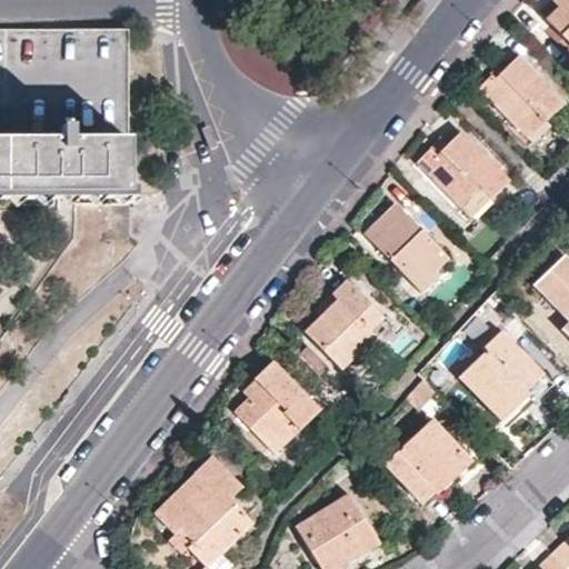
[(426,5),(420,0),(419,0),(408,13),(413,18),(426,5)]
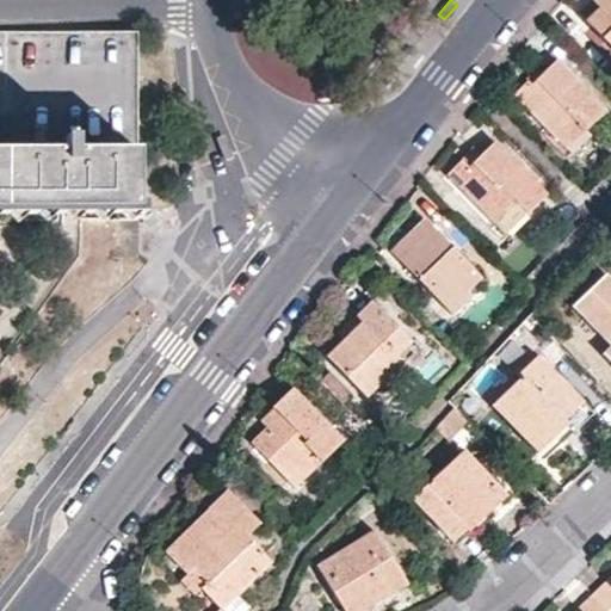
[(610,0),(596,0),(581,14),(610,45),(610,0)]
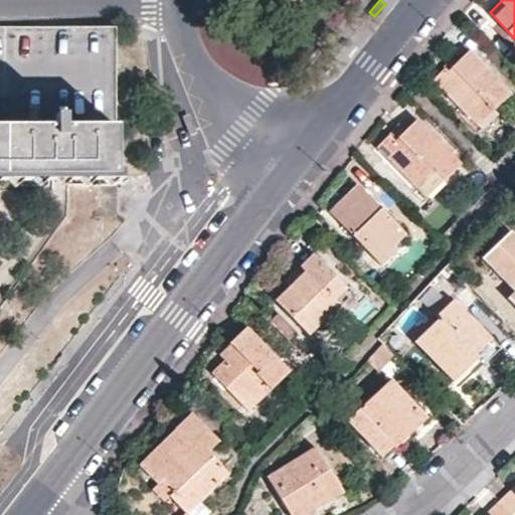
[(0,174),(77,174),(114,174),(112,27),(0,26),(0,174)]
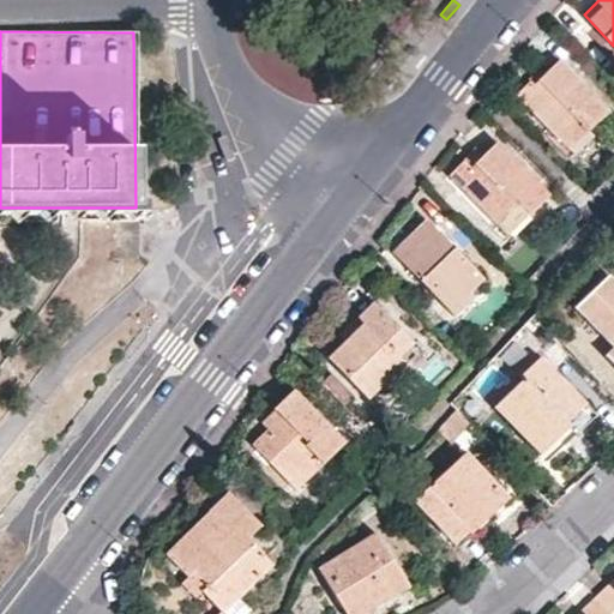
[(611,110),(561,60),(542,78),(535,85),(530,82),(517,94),(565,144),(582,128),(587,133),(611,110)]
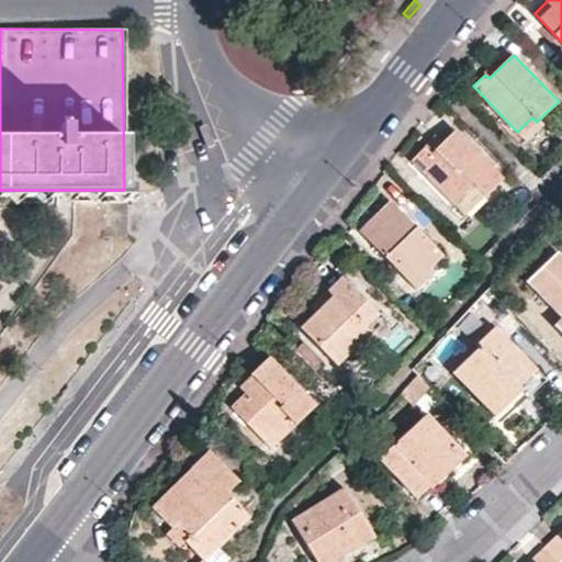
[(493,68),(485,75),(490,78),(496,71),(493,68)]
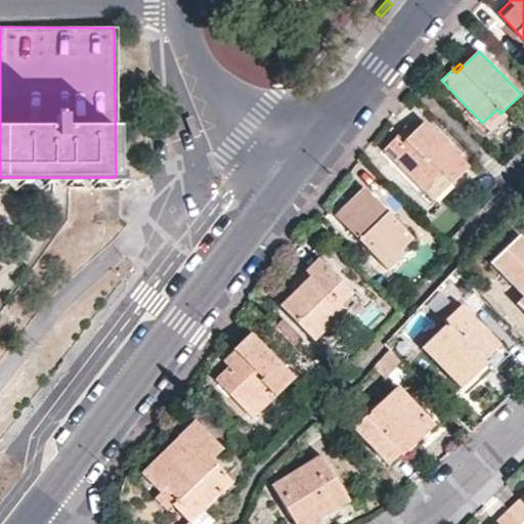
[(487,128),(500,114),(496,110),(482,123),(487,128)]
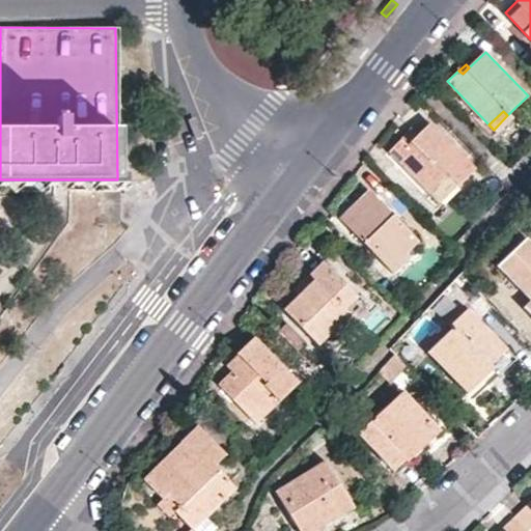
[(194,117),(187,120),(192,135),(196,134),(199,133),(194,117)]
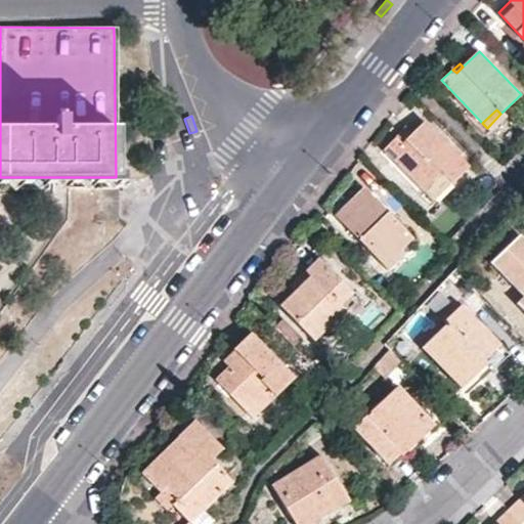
[(469,168),(425,122),(411,134),(402,142),(397,137),(384,148),(427,191),(445,174),(452,181),(453,182),(469,168)]
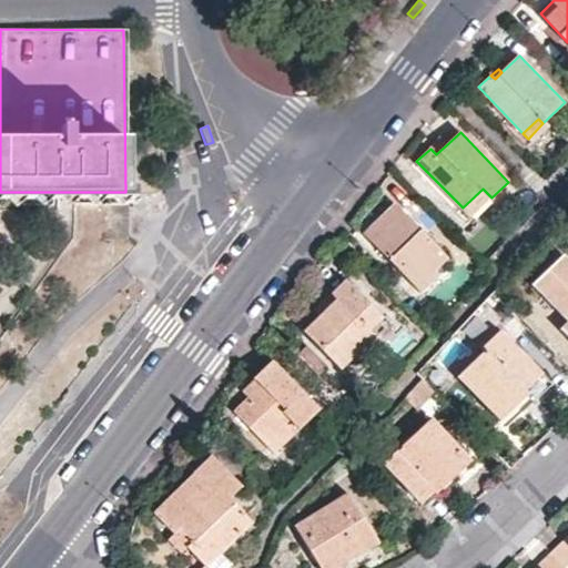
[(439,140),(430,149),(436,154),(446,145),(439,140)]
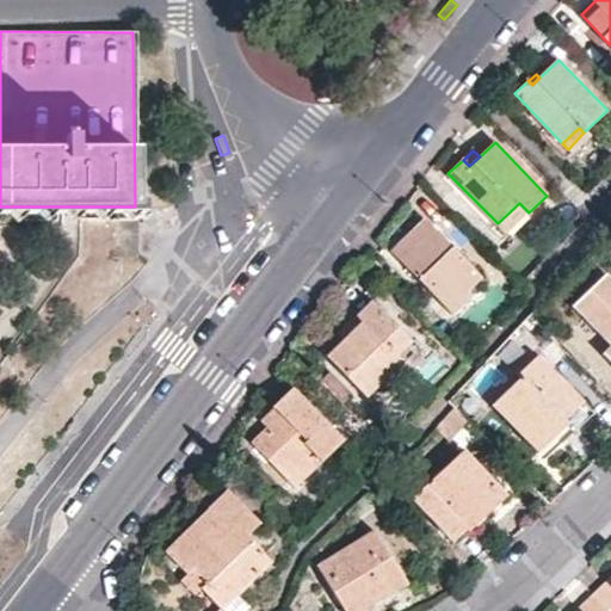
[(506,233),(528,211),(519,203),(498,223),(506,233)]
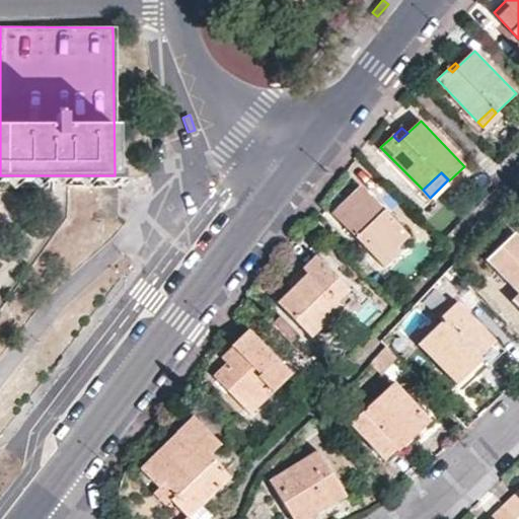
[(91,187),(91,214),(114,213),(113,186),(91,187)]
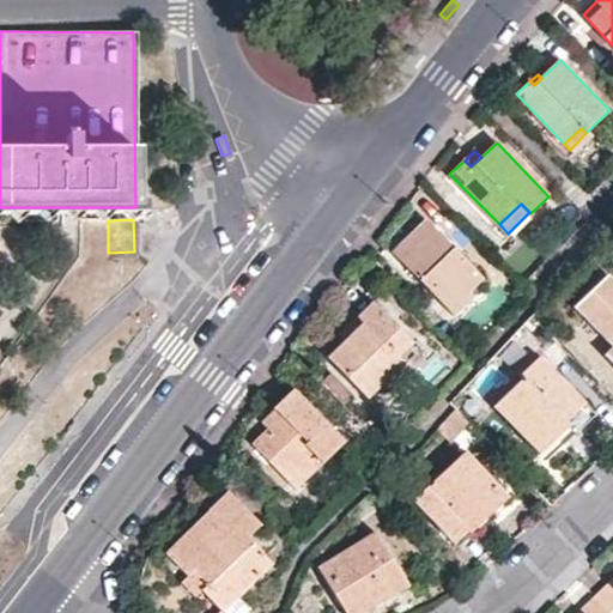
[(481,279),(428,222),(395,253),(454,315),(474,297),(468,291),(481,279)]
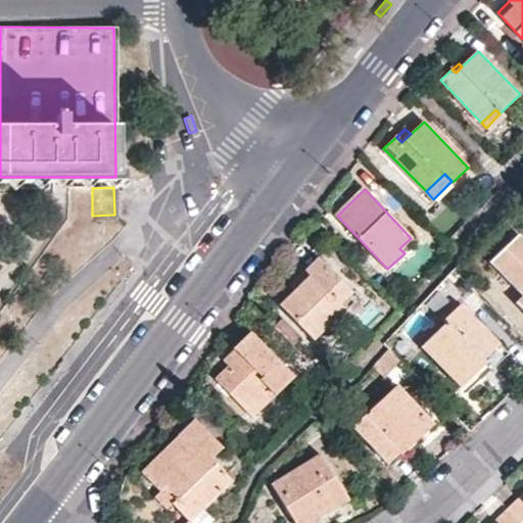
[(522,234),(496,259),(522,287),(522,299),(519,303),(522,307),(522,234)]
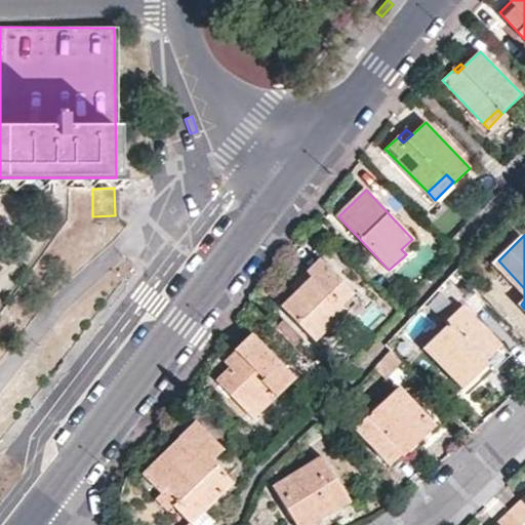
[(342,306),(356,293),(320,257),(317,257),(304,272),(310,276),(293,292),(282,305),(319,341),(348,311),(342,306)]
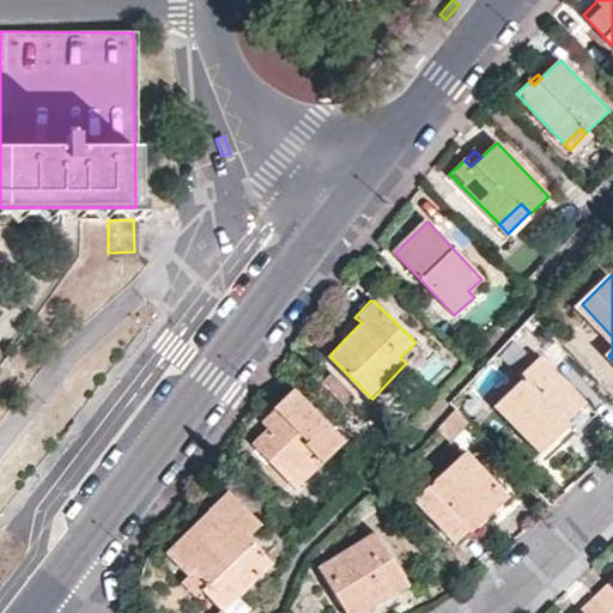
[(337,335),(343,341),(362,322),(354,317),(337,335)]
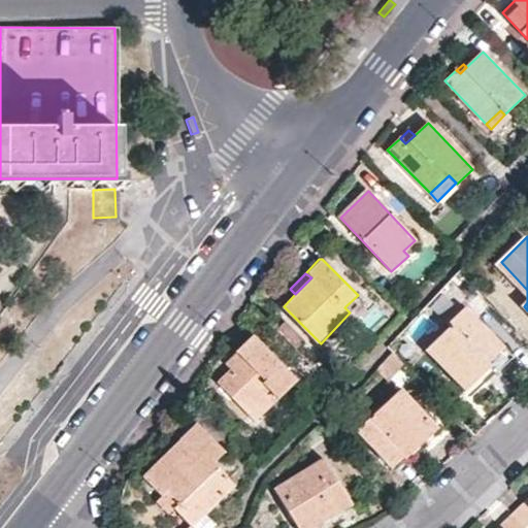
[(513,356),(466,306),(449,324),(450,325),(428,347),(472,394),(513,356)]
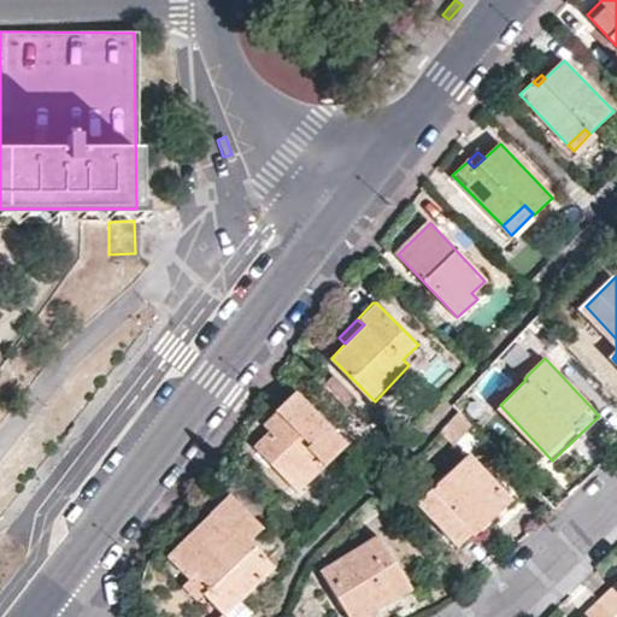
[(335,376),(324,387),(348,411),(359,400),(335,376)]
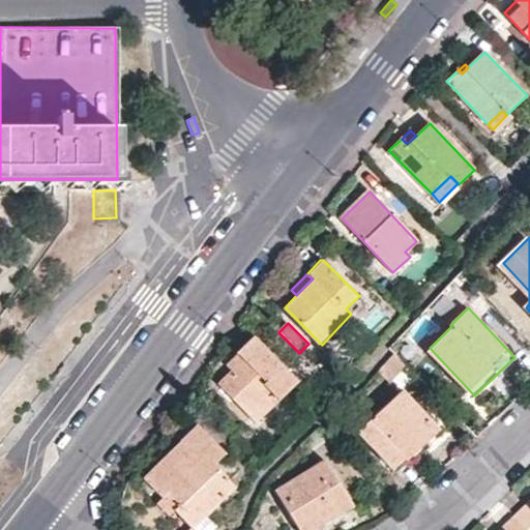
[(297,383),(253,337),(235,355),(236,357),(227,365),(232,371),(217,385),(245,413),(268,391),(278,402),(297,383)]
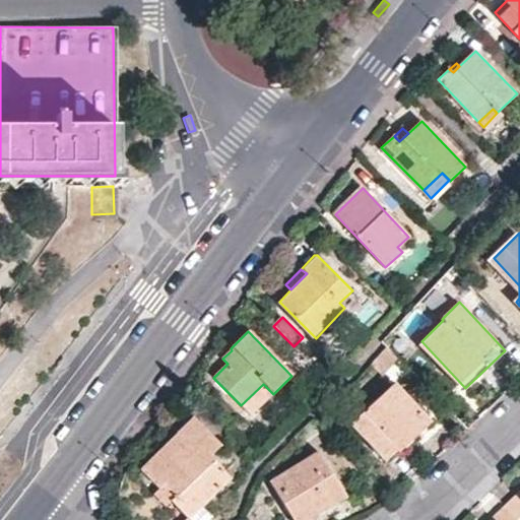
[(385,375),(400,356),(387,343),(373,361),(385,375)]
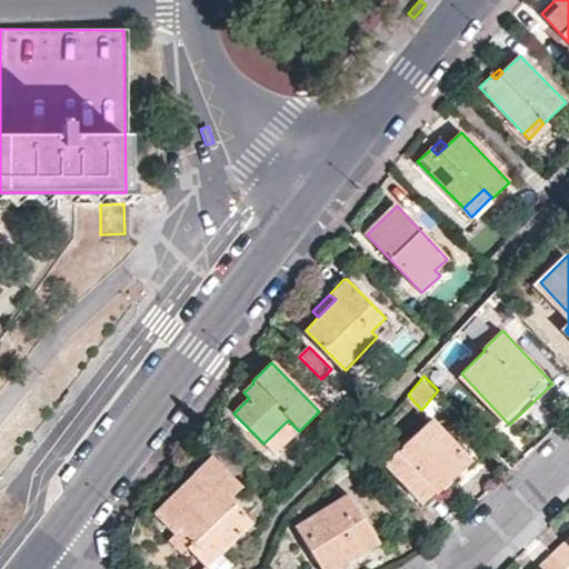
[(426,505),(471,460),(431,419),(386,462),(426,505)]
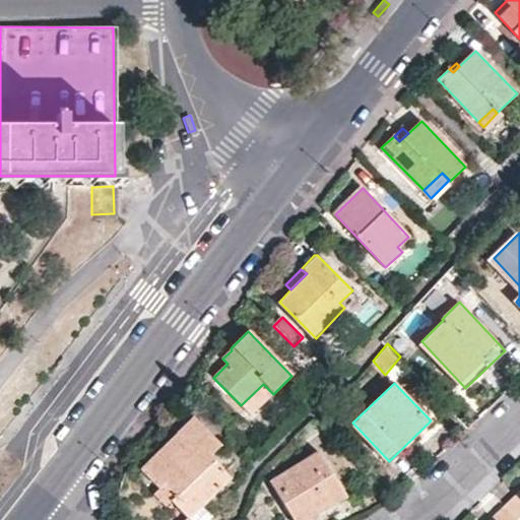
[(251,415),(273,394),(263,384),(241,405),(251,415)]
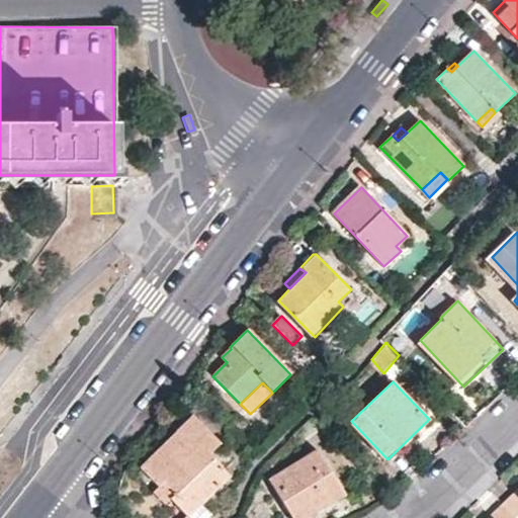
[(230,477),(208,455),(220,444),(193,417),(141,467),(158,486),(164,481),(176,494),(170,499),(188,517),(186,517),(209,517),(212,515),(201,504),(230,477)]
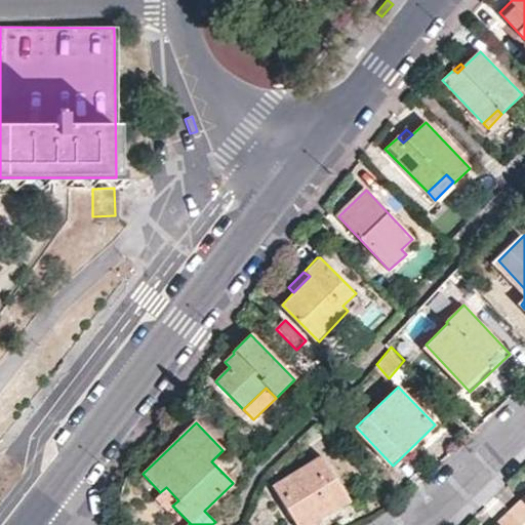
[(350,503),(320,457),(272,489),(295,524),(306,524),(326,512),(330,517),(350,503)]
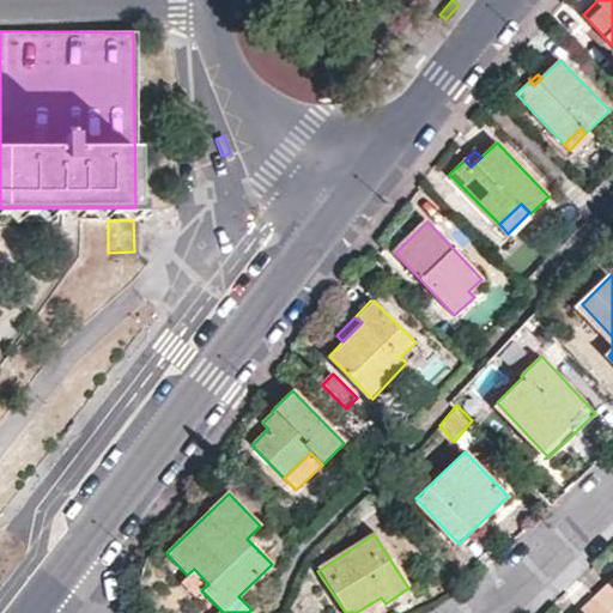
[(196,595),(201,590),(208,584),(194,569),(187,575),(182,581),(196,595)]
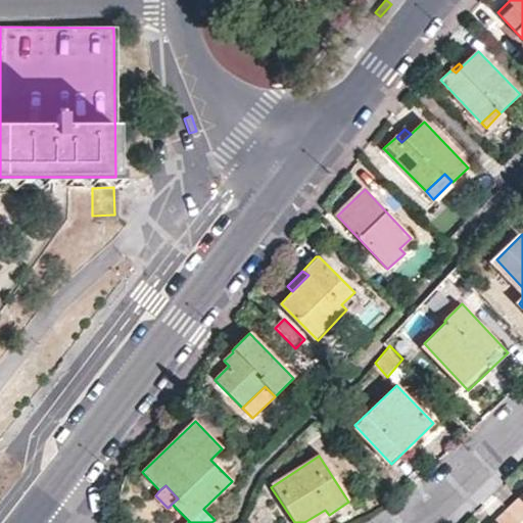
[(522,493),(510,505),(522,519),(522,493)]
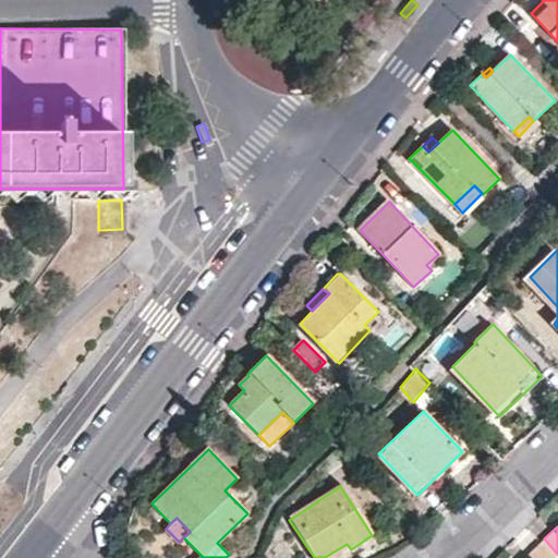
[(557,557),(557,554),(544,538),(530,552),(535,557),(533,557),(557,557)]
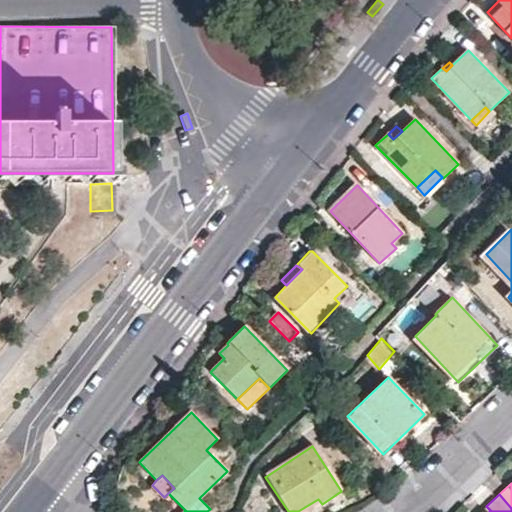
[(309,511),(322,504),(318,499),(298,511),(309,511)]
